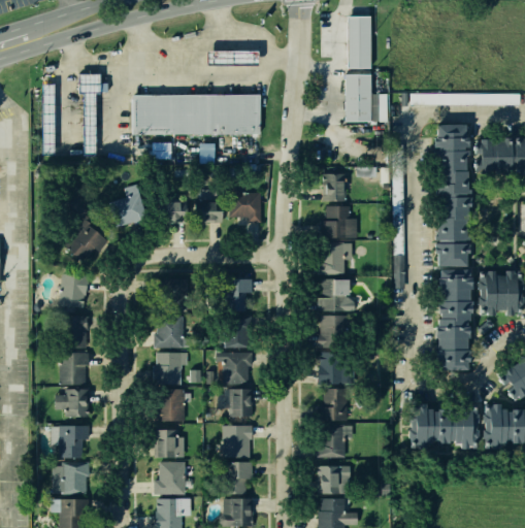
[(348,17),(372,17),(372,70),(349,69),(348,17)]
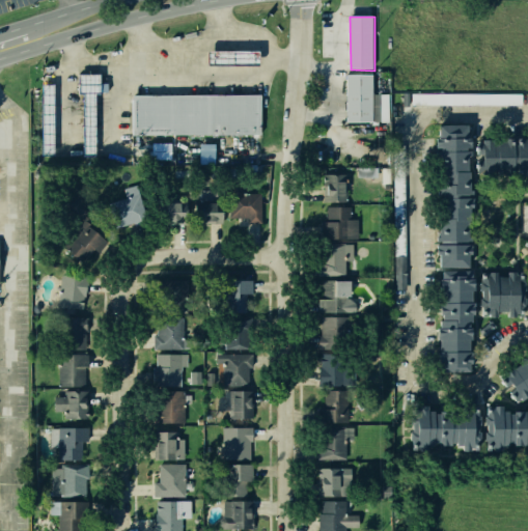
[(262,63),(261,50),(210,52),(211,65),(262,63)]
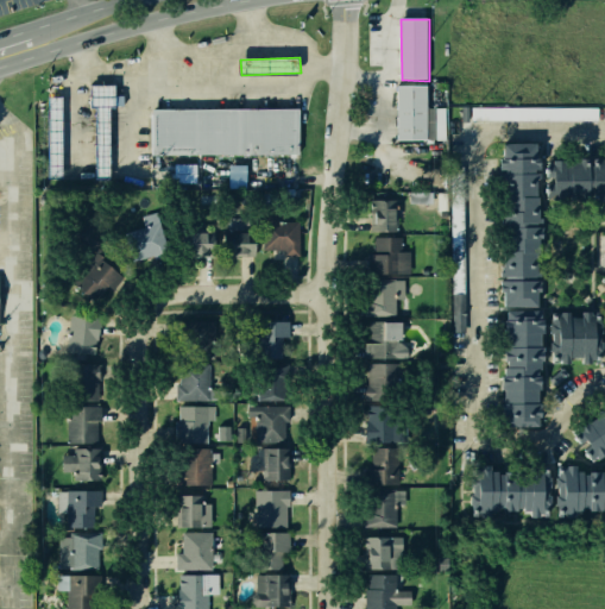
[(92,86),(117,86),(117,107),(111,107),(111,179),(99,179),(98,108),(92,108),(92,86)]
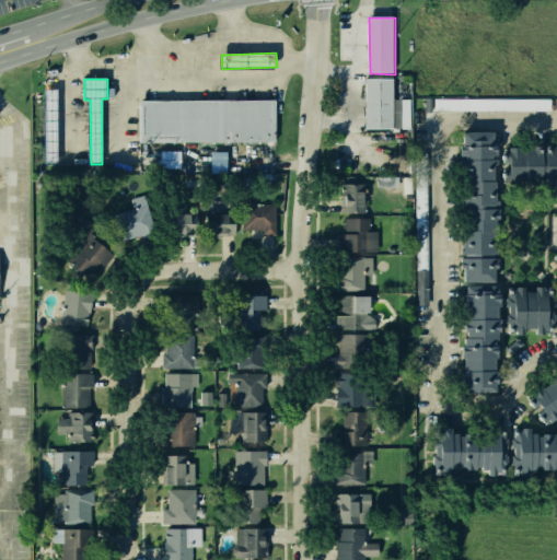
[(366,80),(394,80),(394,131),(367,131),(366,80)]
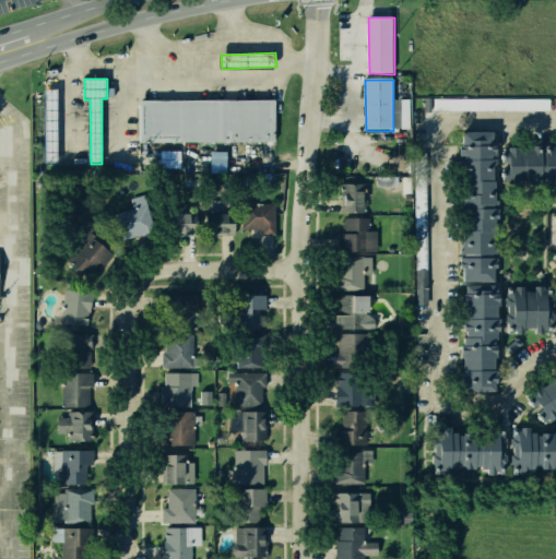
[(45,93),(46,164),(58,164),(57,92),(45,93)]
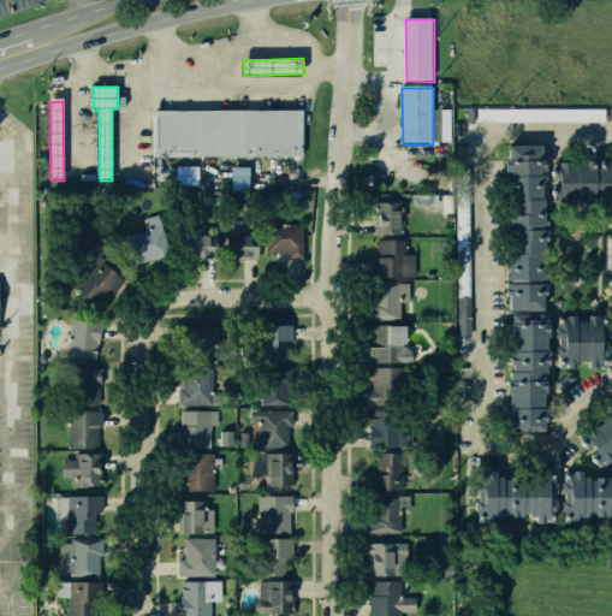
[(481,110),(481,122),(605,122),(605,108),(481,110)]
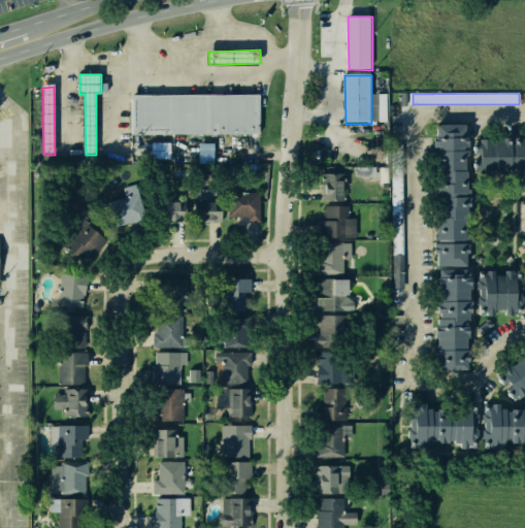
[(132,96),(132,135),(262,136),(261,96),(132,96)]
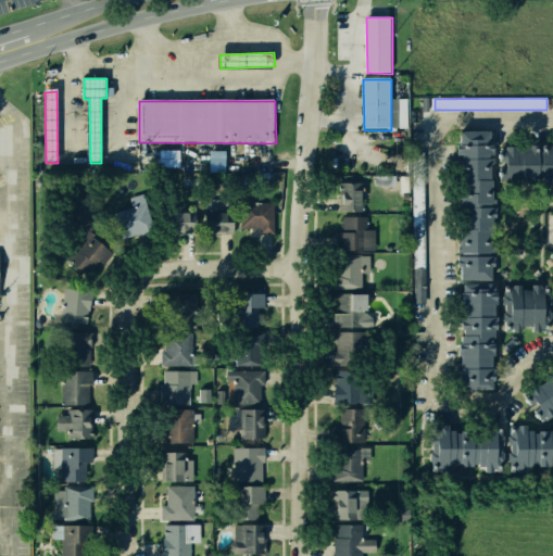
[(453,131),(493,130),(493,276),(454,276),(453,131)]
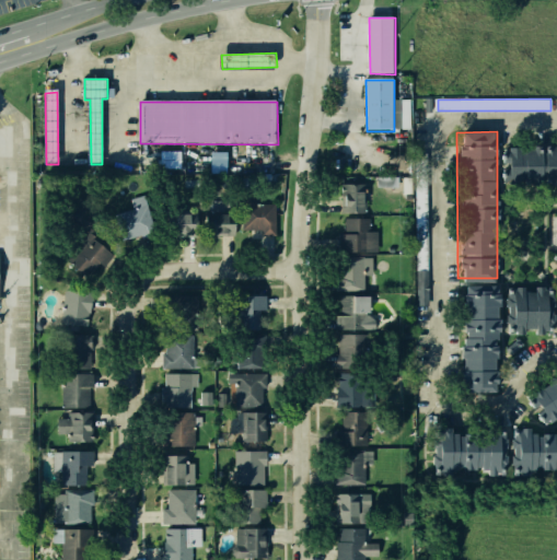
[(556,146),(502,146),(502,181),(556,181),(556,146)]
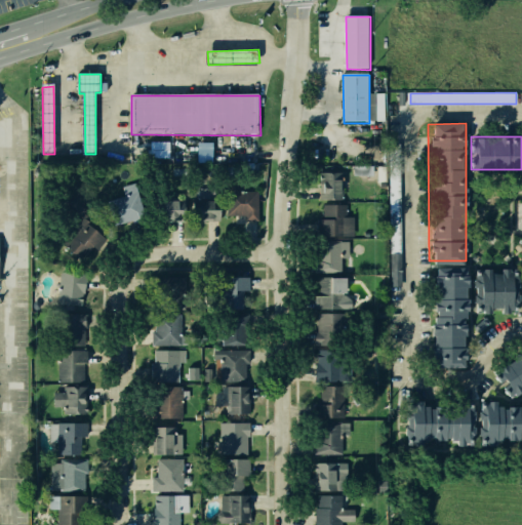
[(151,140),(174,142),(174,159),(151,158),(151,140)]
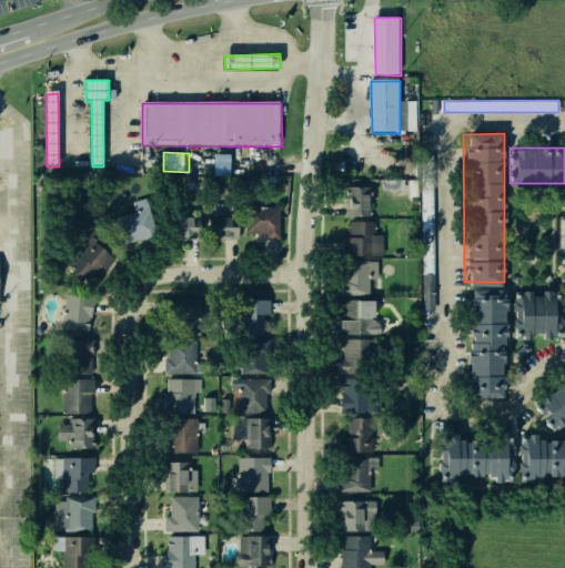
[(425,251),(436,251),(436,181),(425,181),(425,251)]
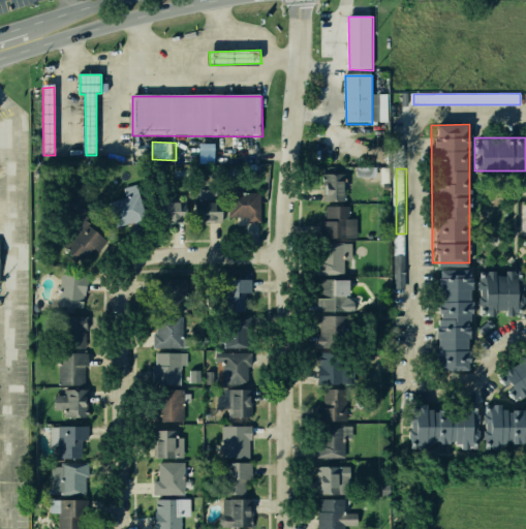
[(323,170),(349,172),(348,200),(322,199),(323,170)]
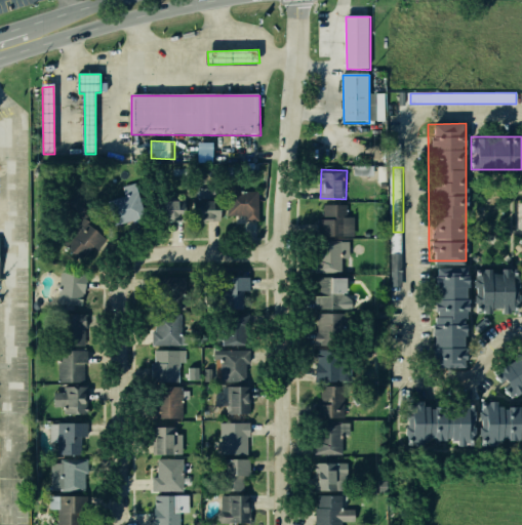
[(261,220),(259,191),(241,191),(241,180),(228,180),(229,213),(246,212),(246,220),(261,220)]
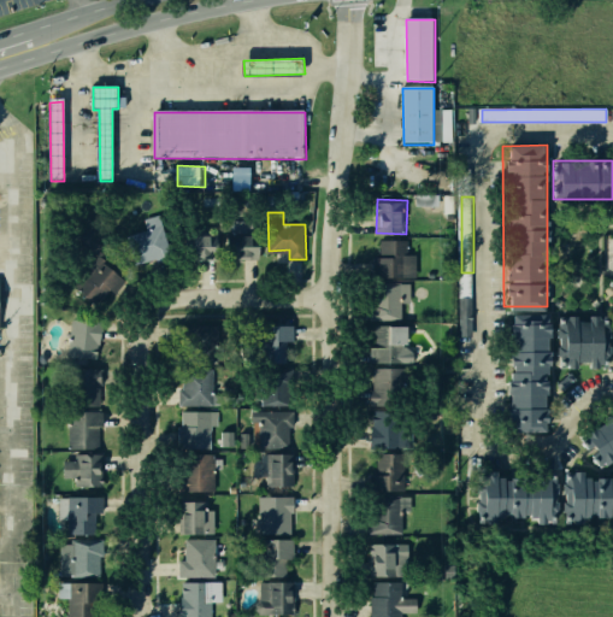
[(129,238),(137,266),(171,257),(160,216),(147,219),(149,231),(129,238)]
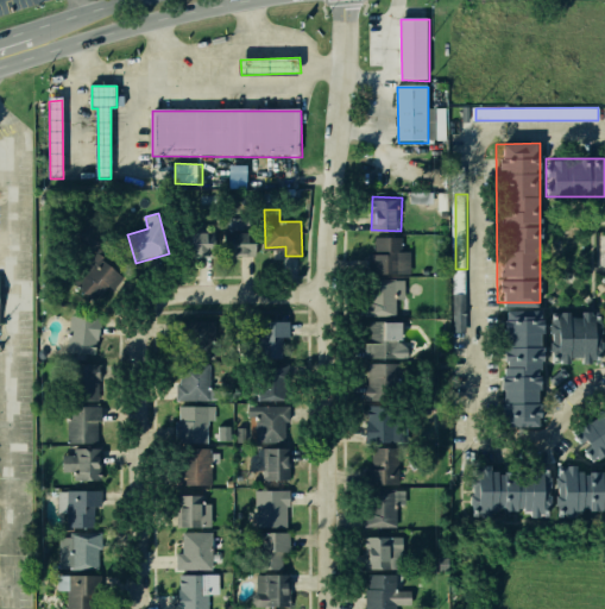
[(98,303),(70,281),(90,257),(89,256),(89,252),(92,251),(80,234),(92,227),(104,244),(99,246),(105,252),(101,255),(107,259),(105,262),(126,280),(117,292),(111,287),(98,303)]
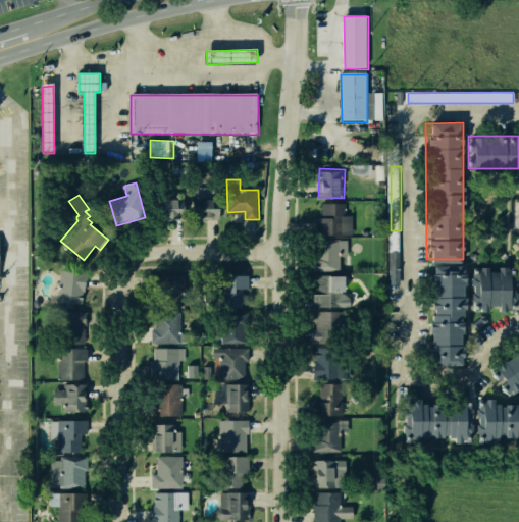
[(186,219),(185,198),(155,198),(155,219),(186,219)]
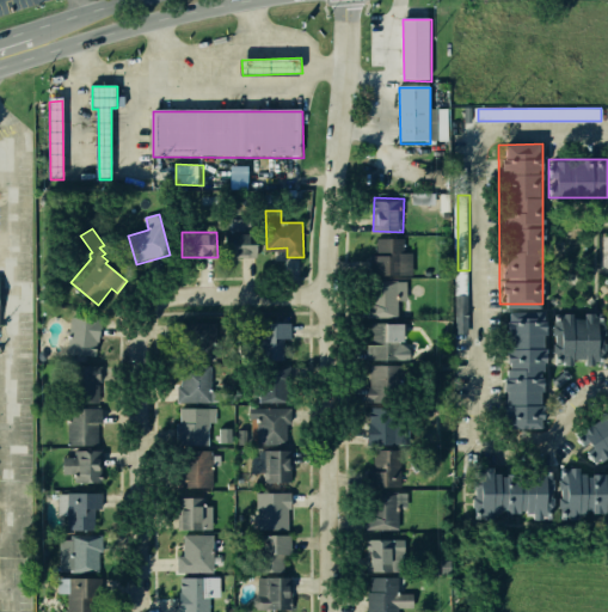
[(227,257),(226,233),(258,233),(258,257),(227,257)]
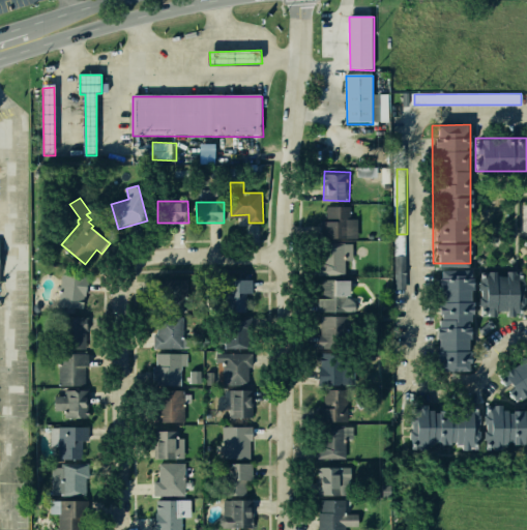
[(322,204),(347,204),(347,216),(357,216),(356,236),(321,235),(322,204)]
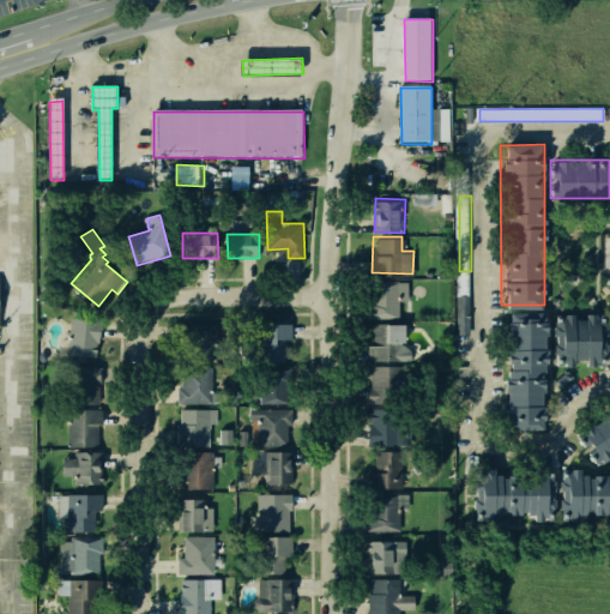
[(372,282),(411,281),(411,302),(400,302),(400,314),(372,314),(372,282)]
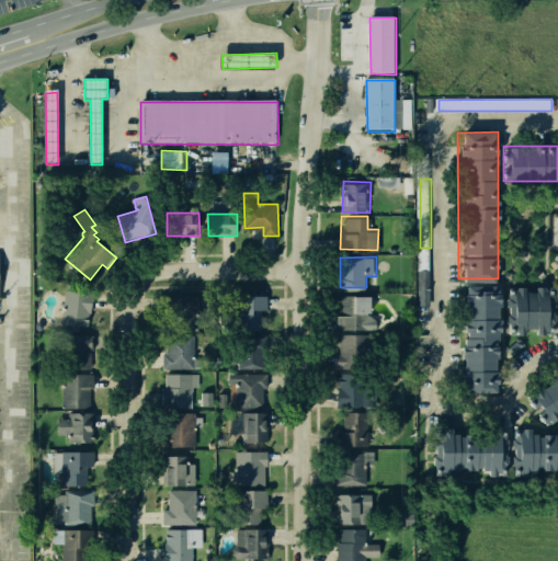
[(509,333),(509,286),(547,285),(547,333),(509,333)]
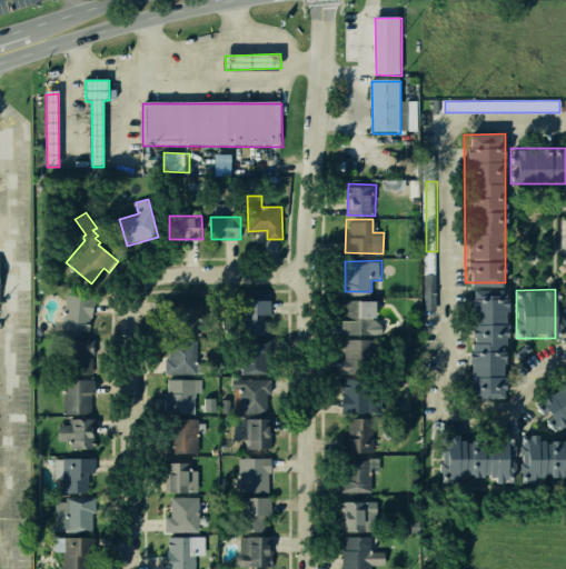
[(504,290),(465,290),(465,396),(503,396),(504,290)]
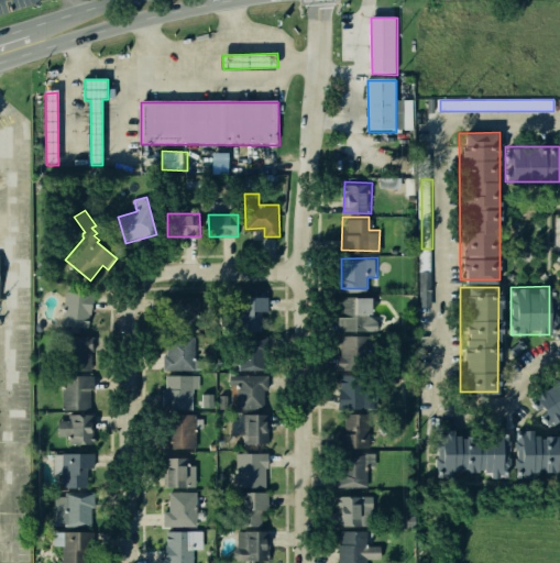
[(91,329),(63,327),(65,293),(94,295),(91,329)]
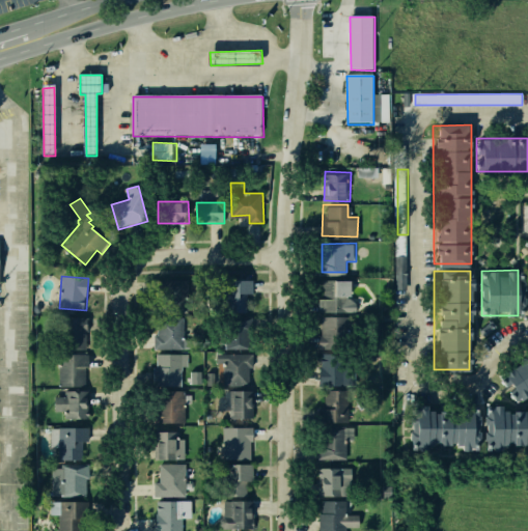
[(161,278),(190,279),(190,312),(161,312),(161,278)]
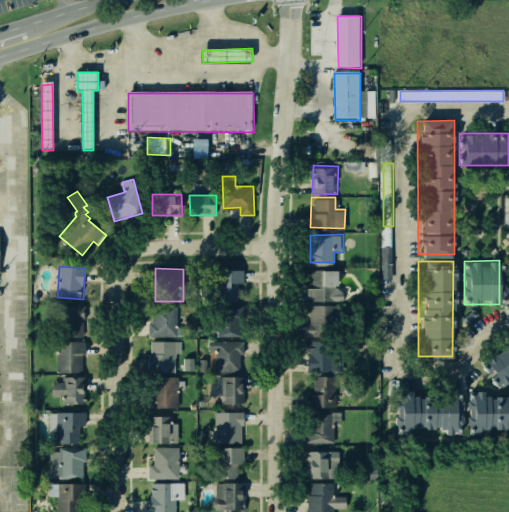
[(246,269),(246,283),(241,283),(240,300),(216,300),(216,281),(207,281),(207,269),(246,269)]
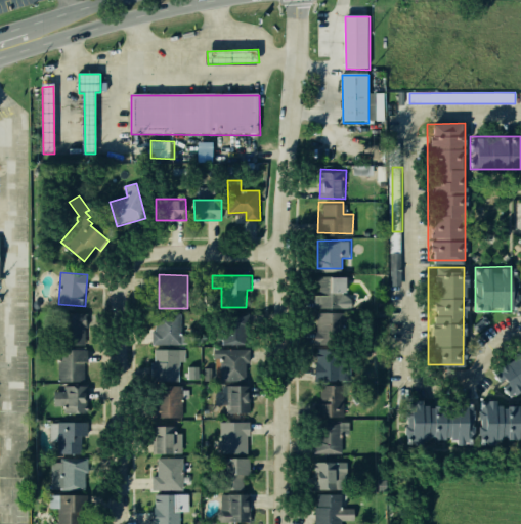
[(319,277),(346,277),(346,294),(352,294),(352,307),(308,308),(308,295),(319,295),(319,277)]
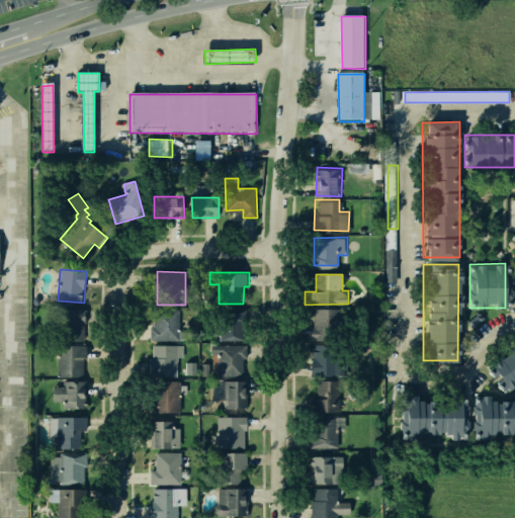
[(313,309),(349,308),(349,337),(313,338),(313,309)]
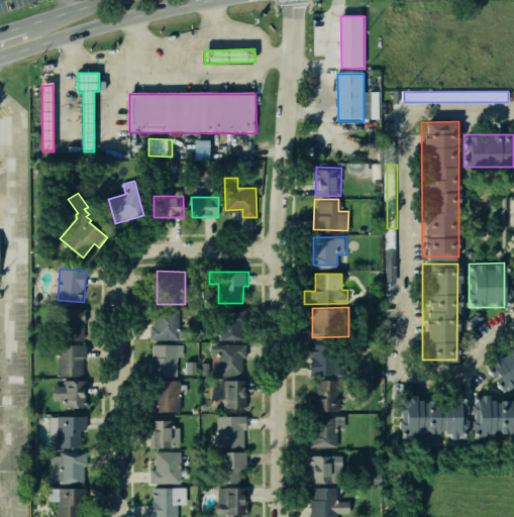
[(87,340),(61,339),(61,323),(52,323),(53,308),(88,309),(87,340)]
